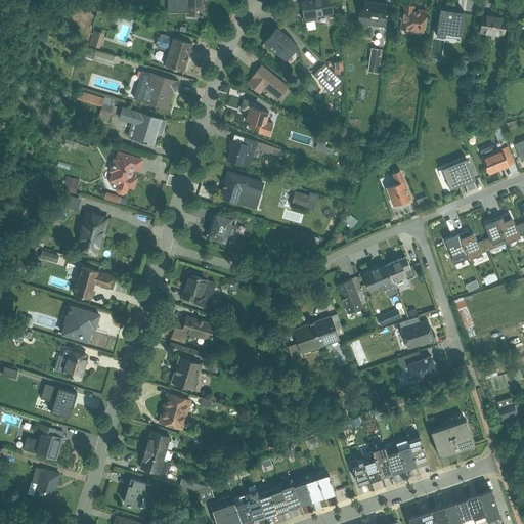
[(187,16),(203,17),(202,0),(167,0),(168,13),(187,13),(187,16)]
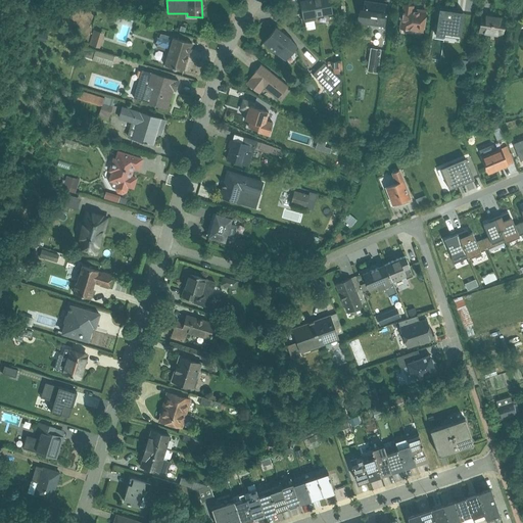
[(315,17),(332,13),(329,0),(315,0),(301,3),(301,2),(300,2),(304,22),(316,20),(315,17)]
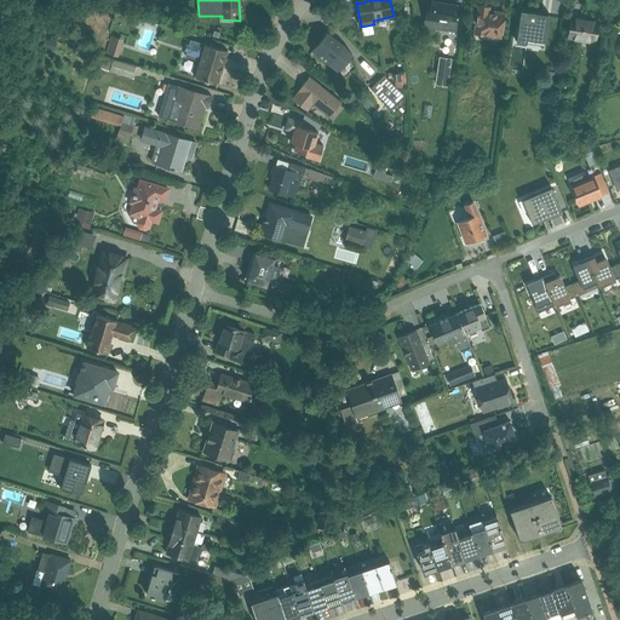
[(429,0),(425,28),(455,33),(460,4),(435,0),(429,0)]
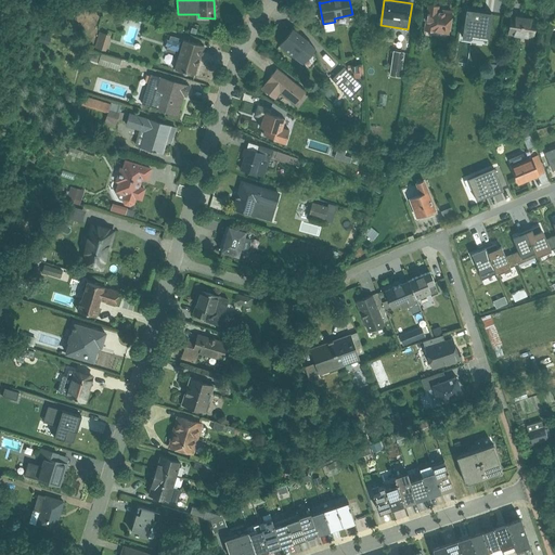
[(424,31),(449,36),(452,13),(438,11),(438,8),(428,5),(427,13),(425,13),(424,21),(426,22),(424,31)]
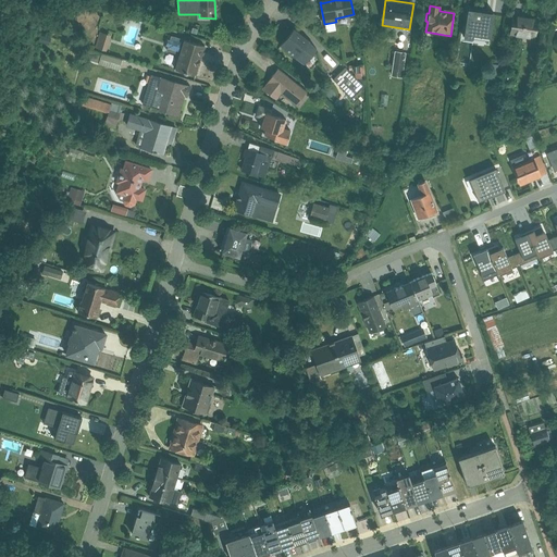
[(473,36),(491,38),(493,22),(494,15),(469,12),(465,39),(473,40),(473,36)]
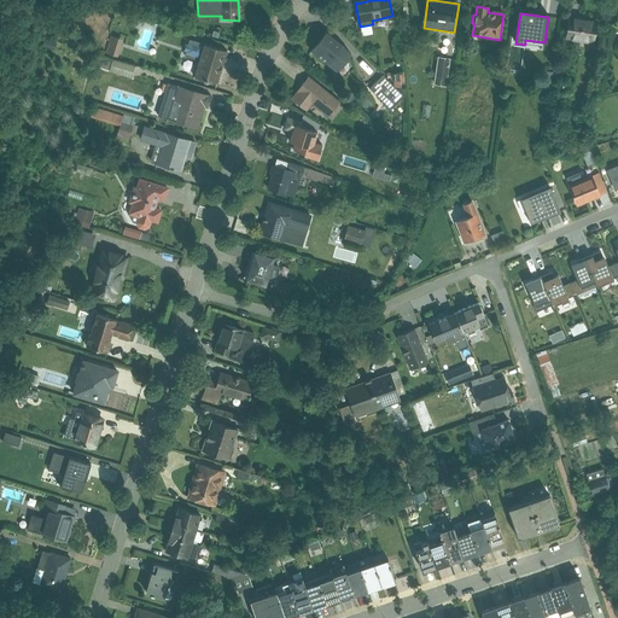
[(565,41),(594,46),(595,25),(570,21),(565,41)]
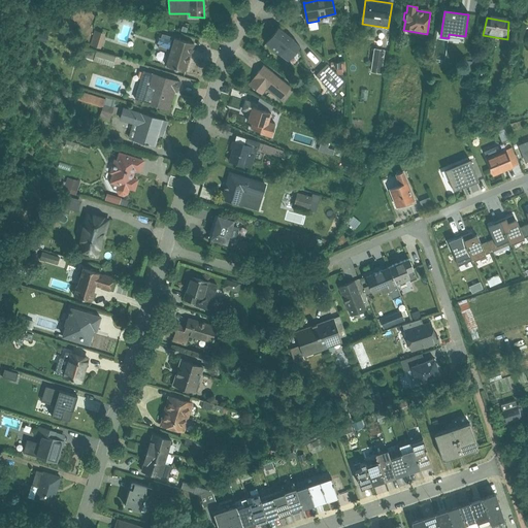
[(266,44),(281,56),(293,40),(278,28),(266,44)]
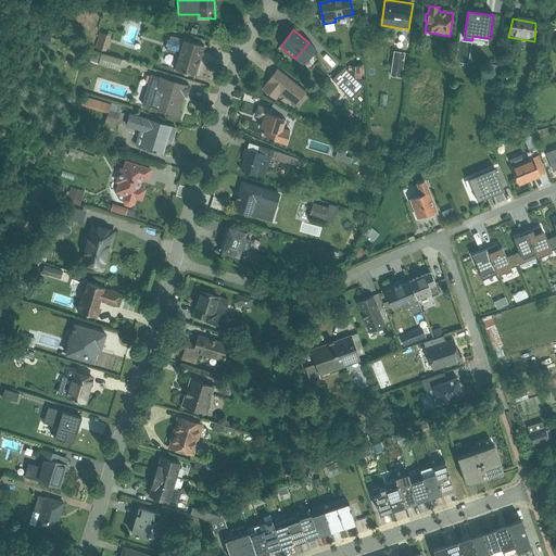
[(111,37),(99,33),(95,48),(106,51),(111,37)]
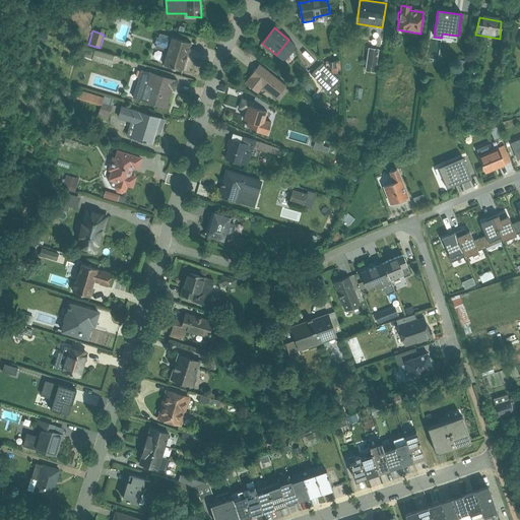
[(164,65),(183,71),(191,44),(160,35),(158,39),(156,39),(155,44),(156,44),(155,48),(168,52),(164,65)]
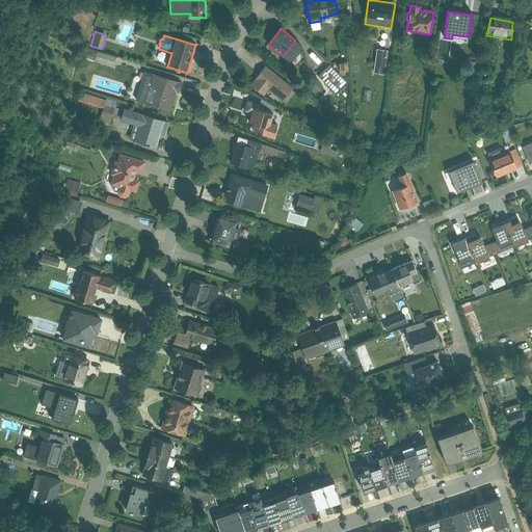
[(89,49),(83,48),(81,47),(78,56),(94,61),(94,62),(113,68),(116,58),(89,49)]
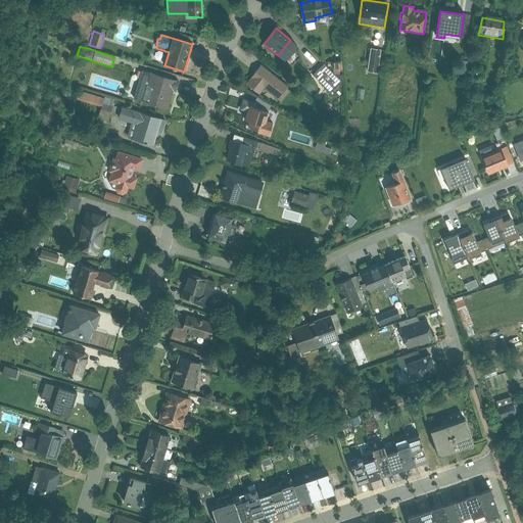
[(381,50),(371,49),(367,72),(378,74),(381,50)]
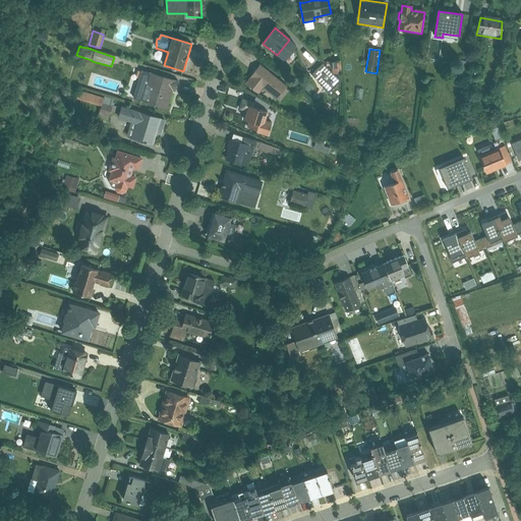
[(394,56),(387,55),(386,62),(393,63),(394,56)]
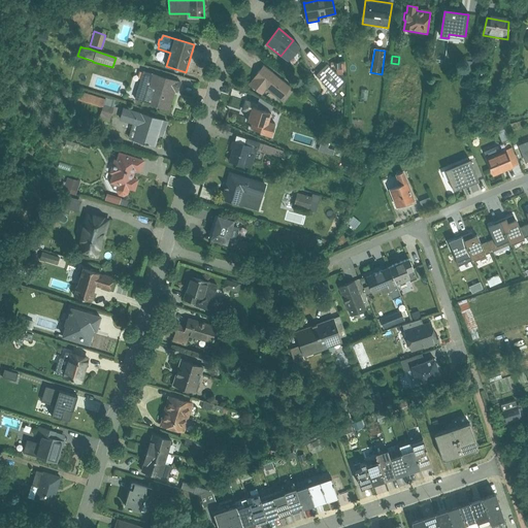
[(484,58),(473,57),(472,67),(483,68),(484,58)]
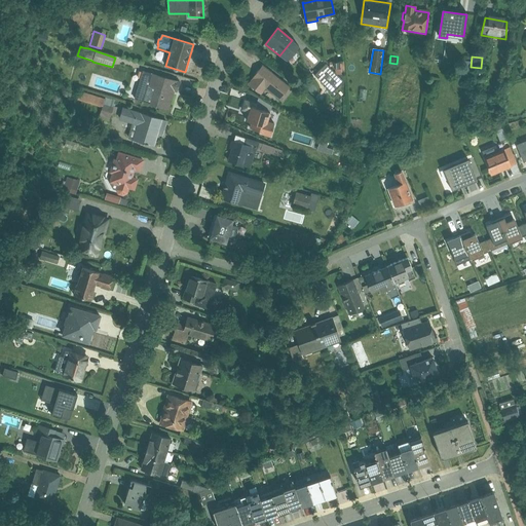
[(344,62),(329,63),(330,68),(334,68),(335,73),(337,76),(345,74),(344,62)]
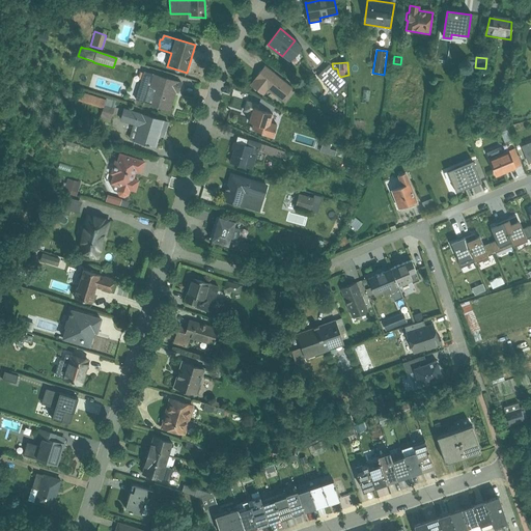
[(317,77),(335,94),(347,83),(340,77),(338,74),(333,68),(329,65),(317,77)]
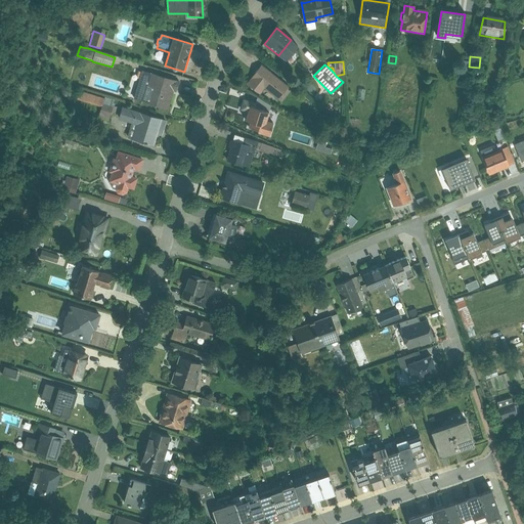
[(278,100),(289,87),(261,66),(252,78),(253,79),(248,85),(260,95),(265,89),(278,100)]
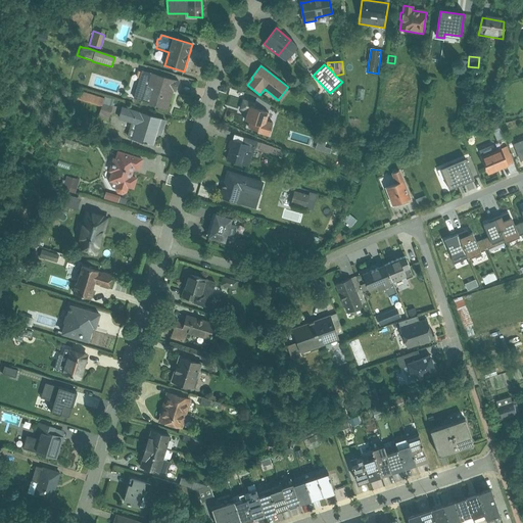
[(134,99),(167,109),(173,90),(175,91),(178,83),(142,72),(134,99)]
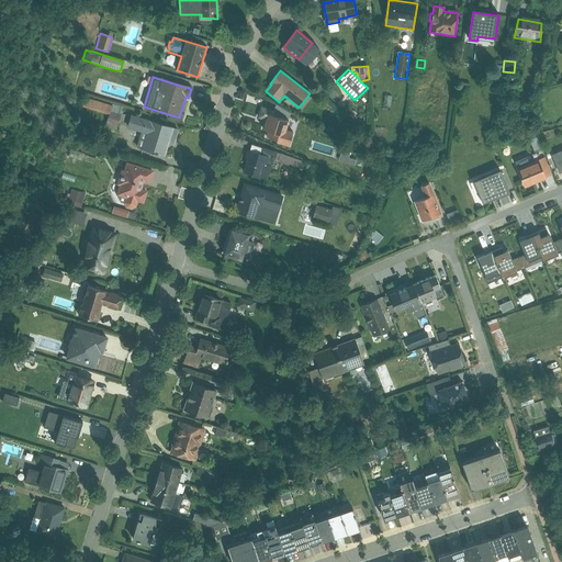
[(123,108),(113,104),(112,107),(86,98),(83,107),(109,115),(105,127),(116,131),(120,122),(124,122),(126,115),(122,114),(123,108)]
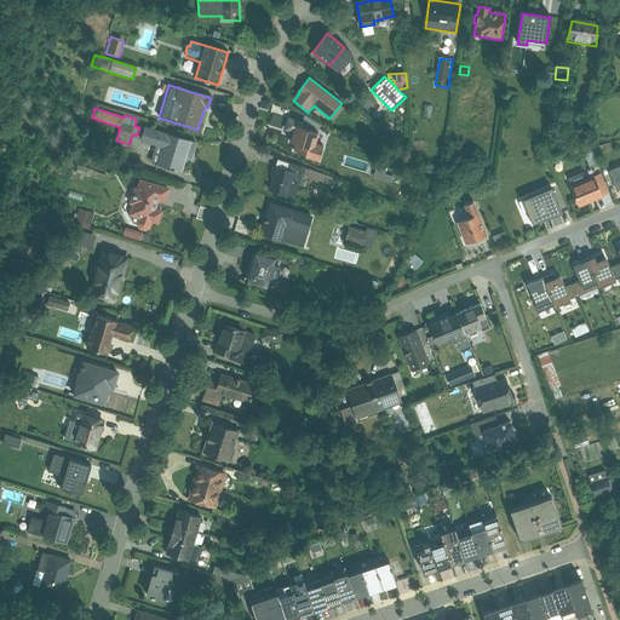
[(294,144),(292,153),(319,160),(323,142),(315,139),(319,127),(286,119),(283,128),(292,131),(290,143),(294,144)]
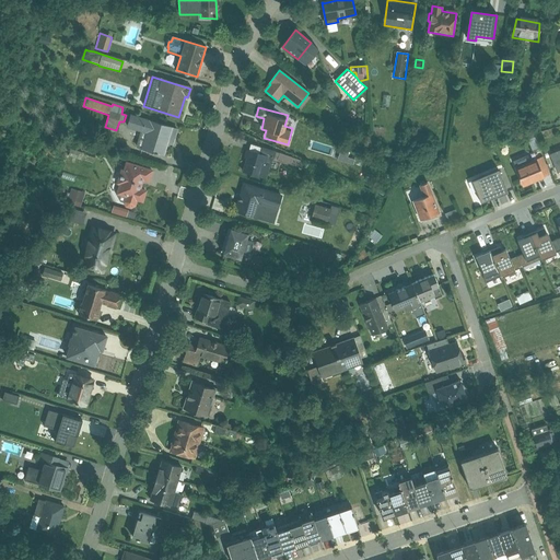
[(137,147),(163,155),(170,138),(174,139),(177,130),(130,116),(127,128),(141,132),(137,147)]
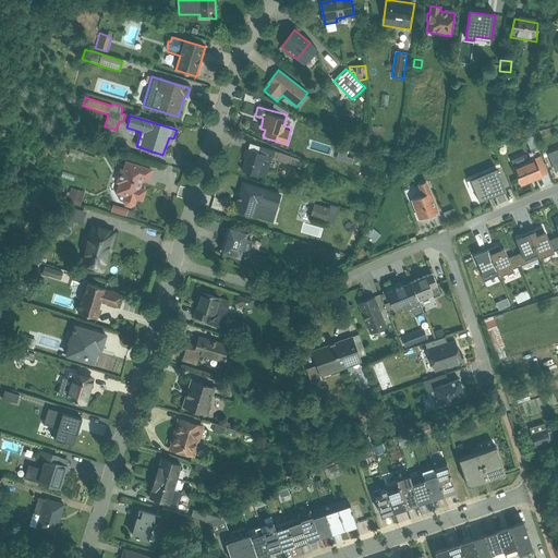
[(532,136),(525,140),(531,152),(537,148),(532,136)]
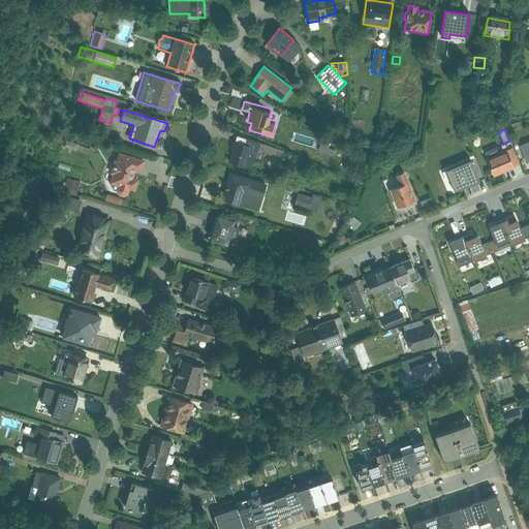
[(278,142),(268,136),(266,142),(276,147),(278,142)]
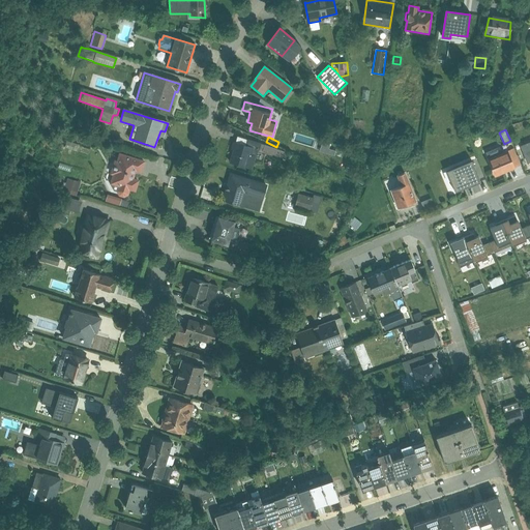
[(253,170),(258,151),(286,160),(288,153),(247,141),(246,146),(234,143),(232,149),(234,150),(230,163),(253,170)]
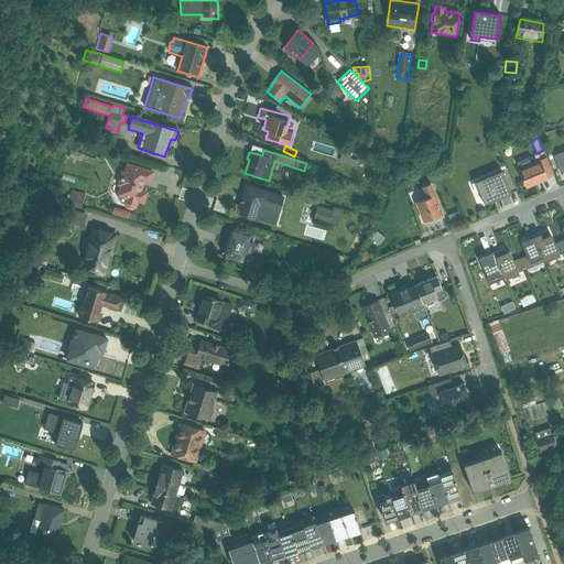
[(562,174),(563,172),(563,151),(554,155),(562,174)]
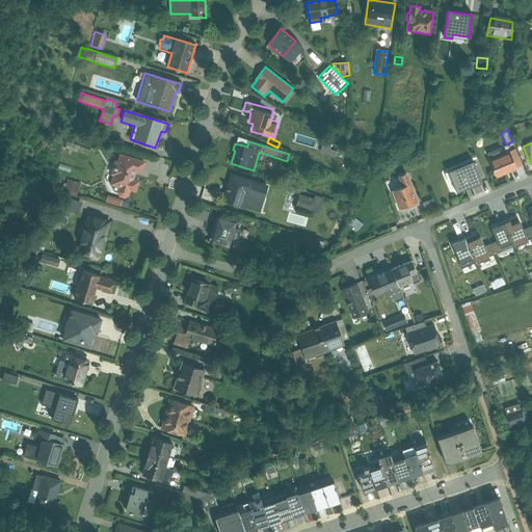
[(377,150),(372,148),(368,155),(373,158),(377,150)]
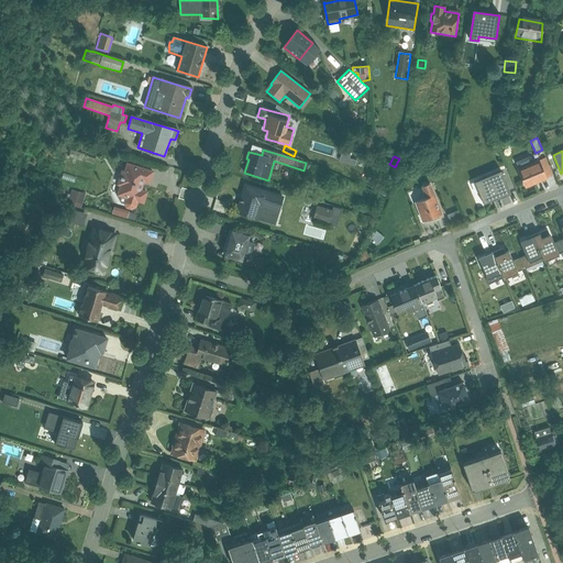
[(526,188),(547,179),(539,159),(533,163),(530,156),(516,163),(526,188)]
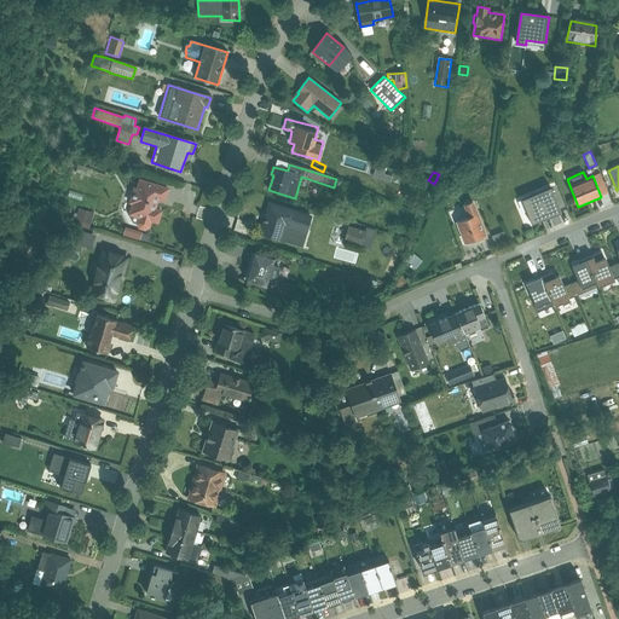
[(165,201),(168,190),(139,180),(137,187),(134,187),(128,203),(131,204),(128,215),(138,218),(137,224),(138,227),(145,230),(149,227),(151,220),(157,223),(161,212),(155,209),(158,198),(165,201)]
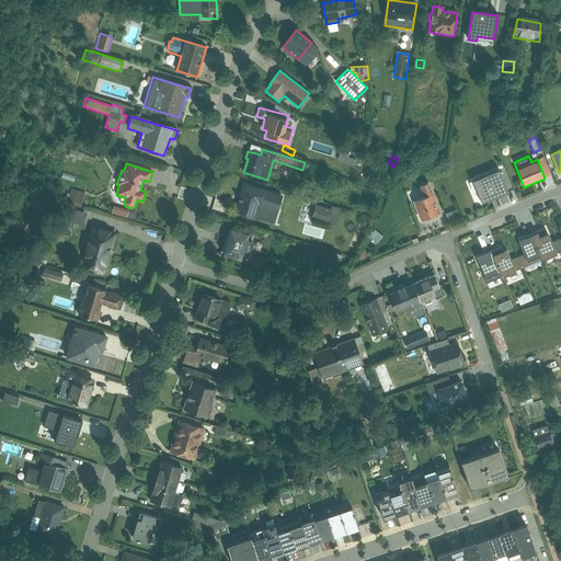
[(495,199),(508,194),(499,171),(472,182),(482,204),(495,198),(495,199)]
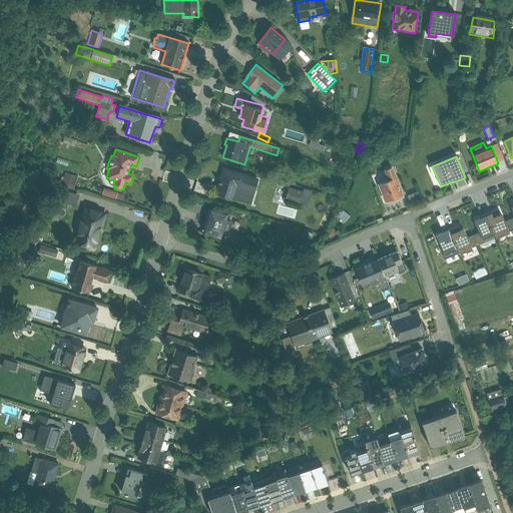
[(394,201),(404,197),(392,167),(384,170),(388,180),(379,184),(386,202),(393,199),(394,201)]
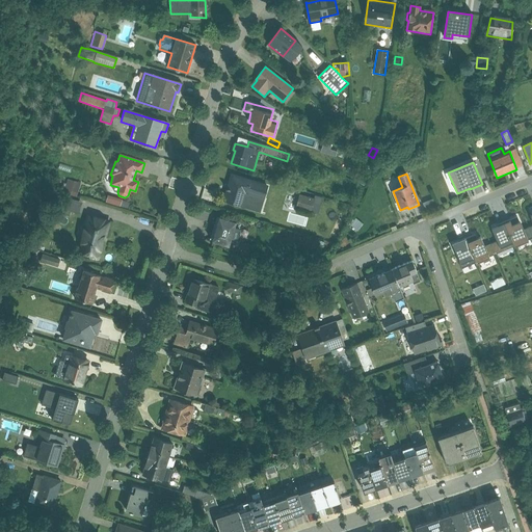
[(261,213),(268,187),(233,177),(229,189),(227,189),(227,190),(228,190),(224,202),(243,207),(246,195),(251,196),(248,209),(261,213)]
